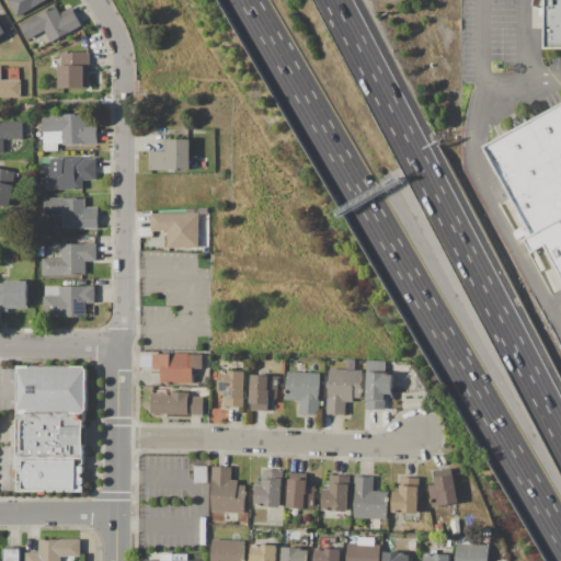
[(47,0),(18,16),(7,0),(47,0)]
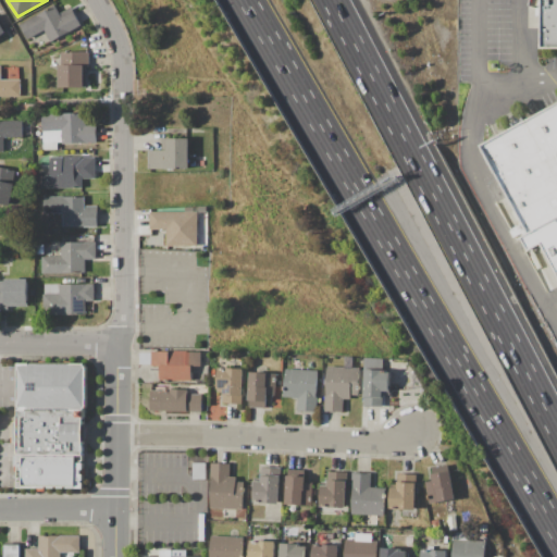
[(556,0),(532,0),(532,3),(541,3),(541,12),(546,12),(545,47),(556,47),(556,0)]
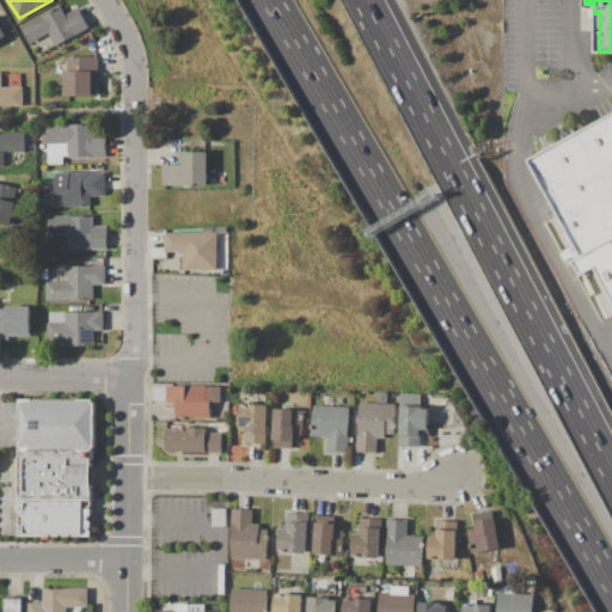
[(25,26),(61,6),(66,14),(78,7),(90,28),(55,47),(54,46),(41,54),(25,26)]
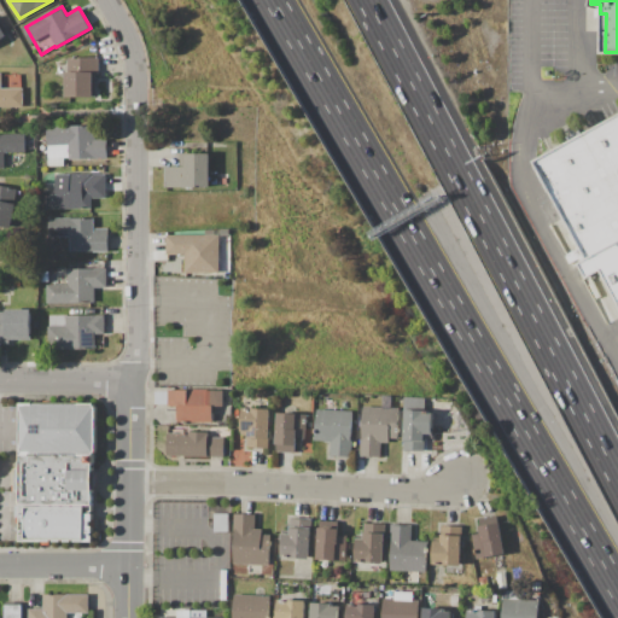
[(68,58),(100,59),(100,76),(95,76),(95,98),(66,98),(68,58)]
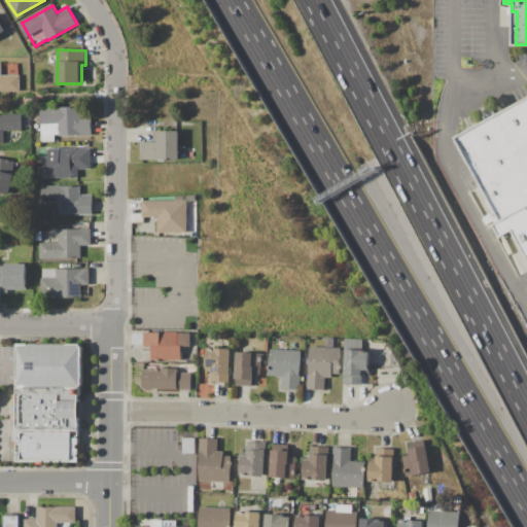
[(0,62),(1,62),(1,75),(21,75),(21,93),(0,92),(0,62)]
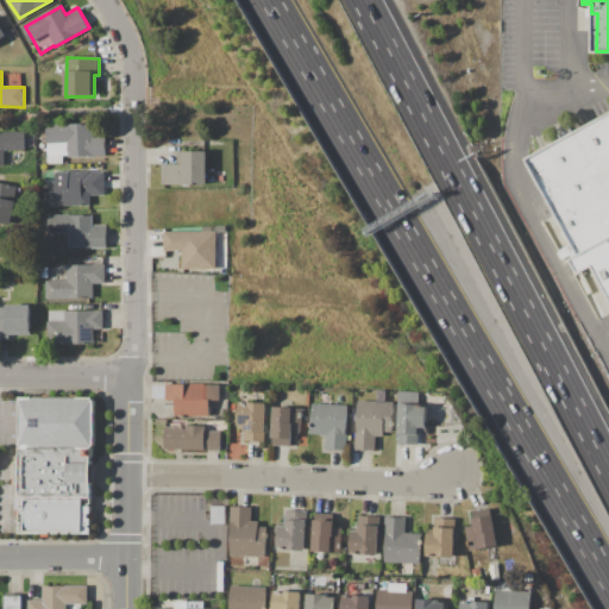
[(608,237),(578,255),(525,159),(608,113),(608,237)]
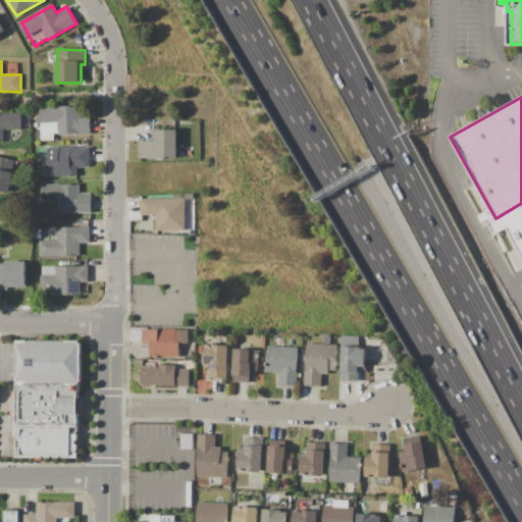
[(40,107),(80,105),(81,118),(90,117),(91,135),(58,136),(58,121),(40,122),(40,107)]
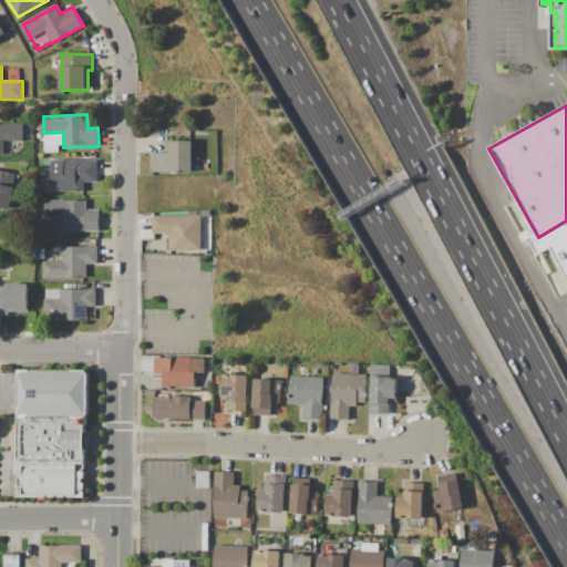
[(0,123),(24,124),(24,141),(4,141),(4,154),(0,154),(0,123)]
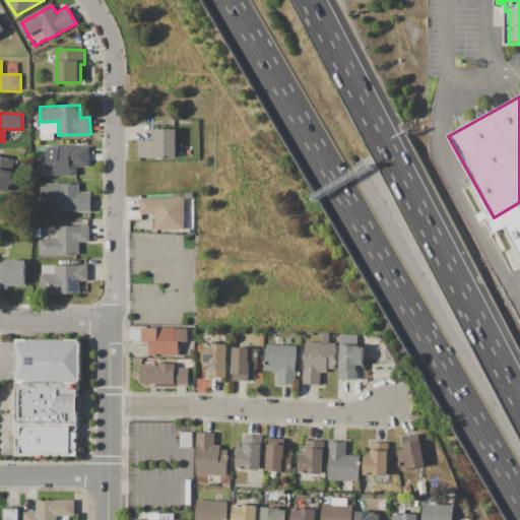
[(138,157),(137,140),(155,140),(155,136),(151,136),(151,129),(177,129),(177,144),(183,144),(183,156),(177,156),(177,157),(138,157)]
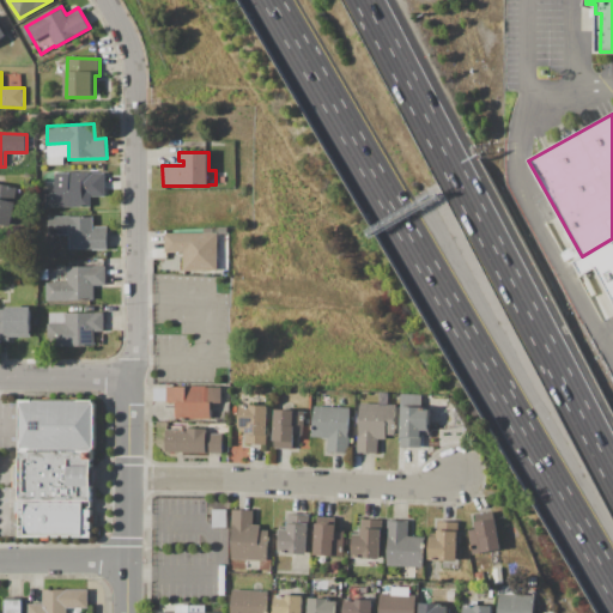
[(56,173),(105,174),(105,196),(91,196),(91,207),(41,207),(41,192),(46,192),(46,188),(55,188),(56,173)]
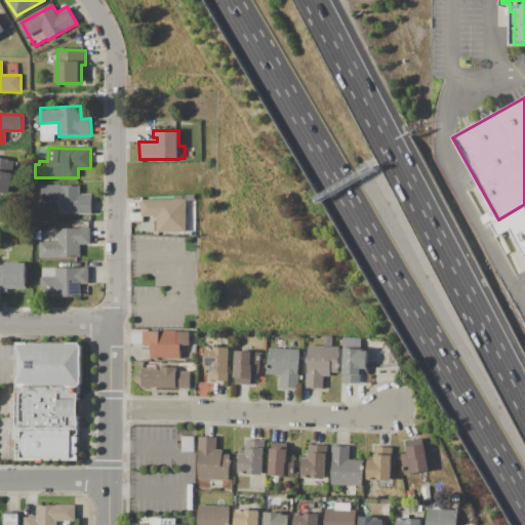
[(0,191),(0,157),(14,160),(12,173),(14,173),(10,194),(0,191)]
